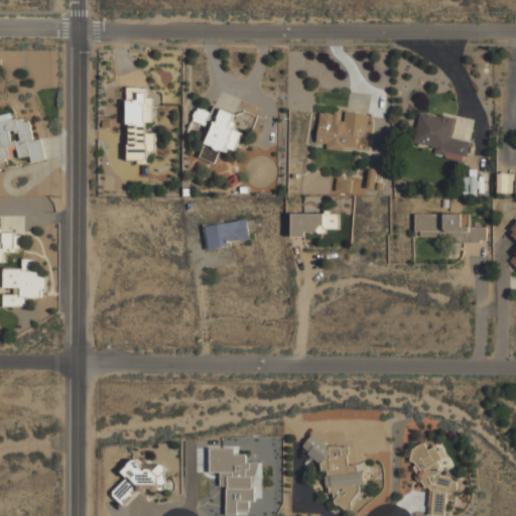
[(154,124),(154,96),(146,96),(146,87),(126,87),(126,124),(154,124)]
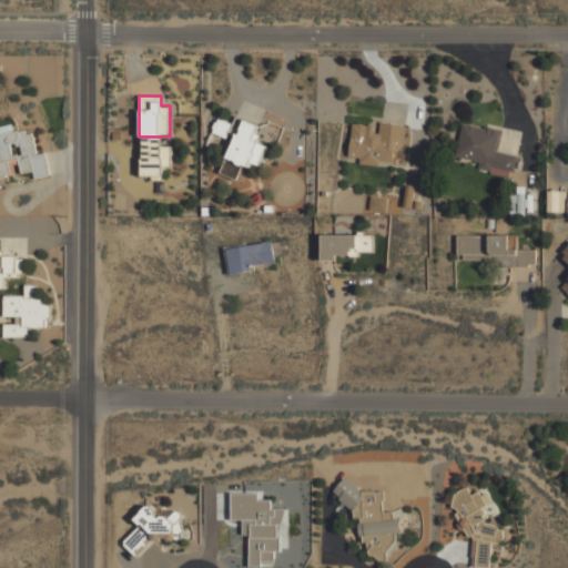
[(213,131),(226,137),(231,124),(217,119),(213,131)]
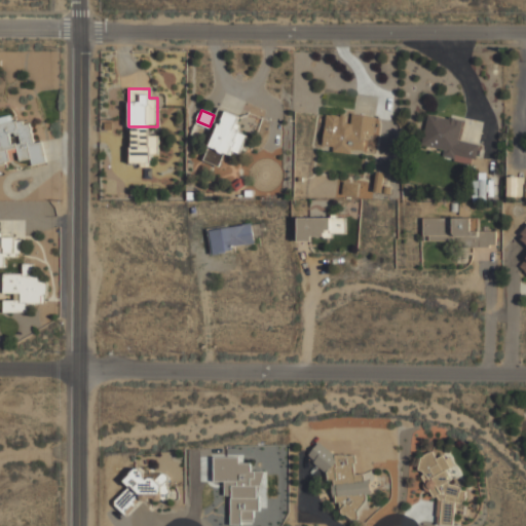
[(203,160),(222,167),(229,149),(240,153),(248,134),(236,129),(241,116),(223,110),(203,160)]
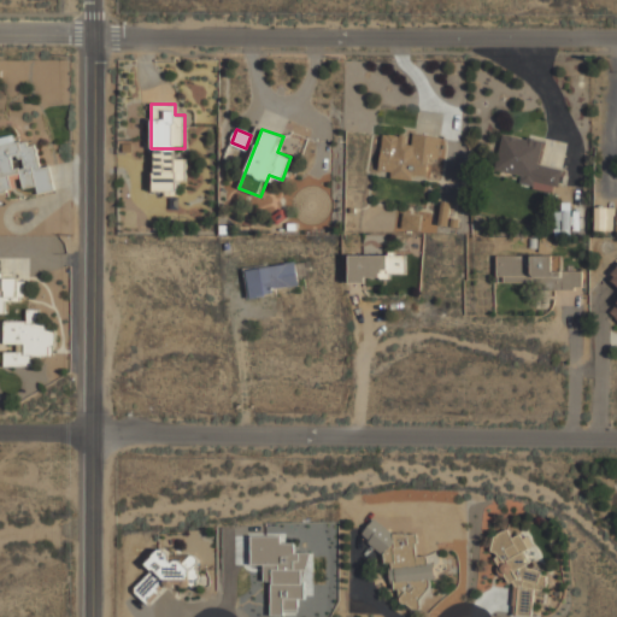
[(435,182),(439,139),(382,134),(378,177),(435,182)]
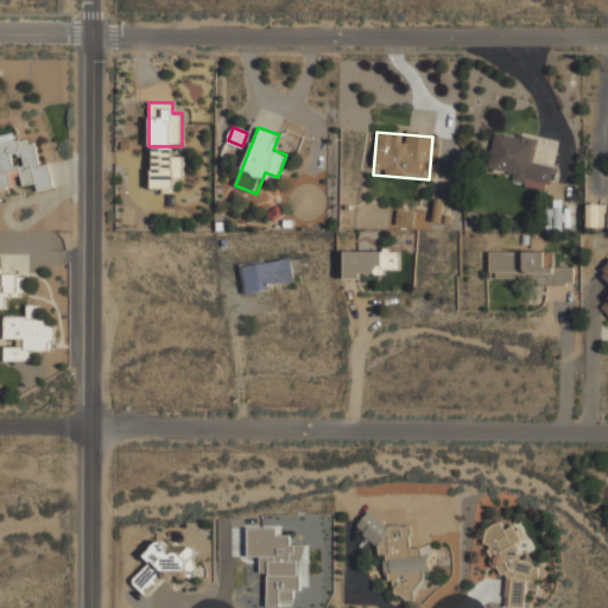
[(0,189),(33,183),(36,191),(54,188),(49,164),(39,165),(35,138),(16,141),(14,133),(0,134),(0,189)]
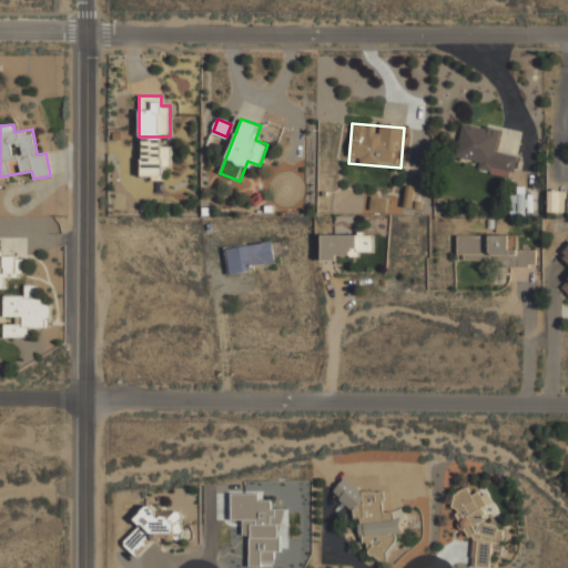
[(515,171),(517,154),(497,152),(500,129),(460,124),(456,163),(515,171)]
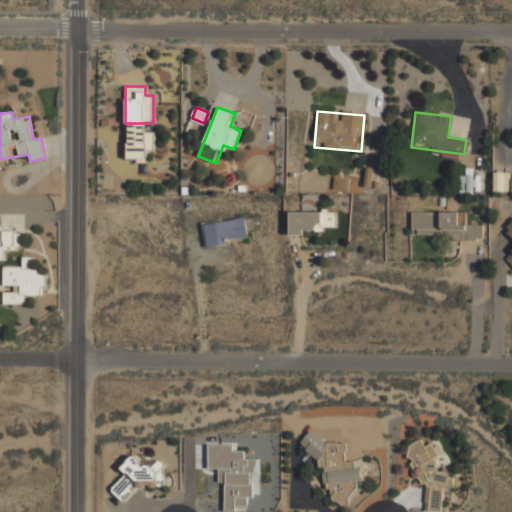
[(370,187),(374,168),(367,167),(363,186),(370,187)]
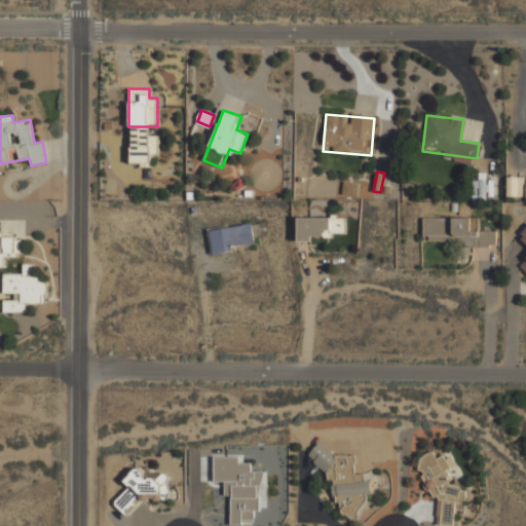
[(485,173),(479,173),(478,181),(472,180),(472,201),(485,201),(485,173)]
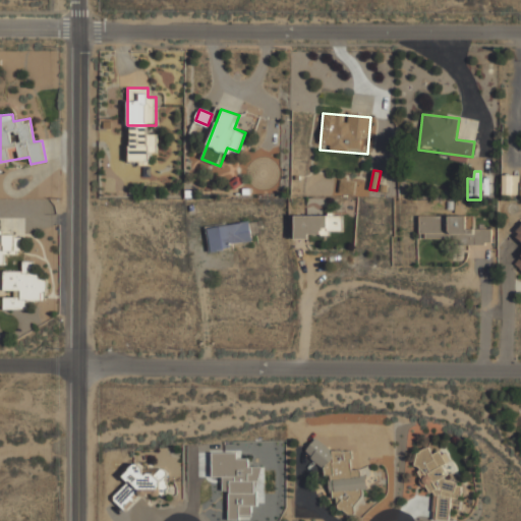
[(502,194),(518,194),(518,175),(502,175),(502,194)]
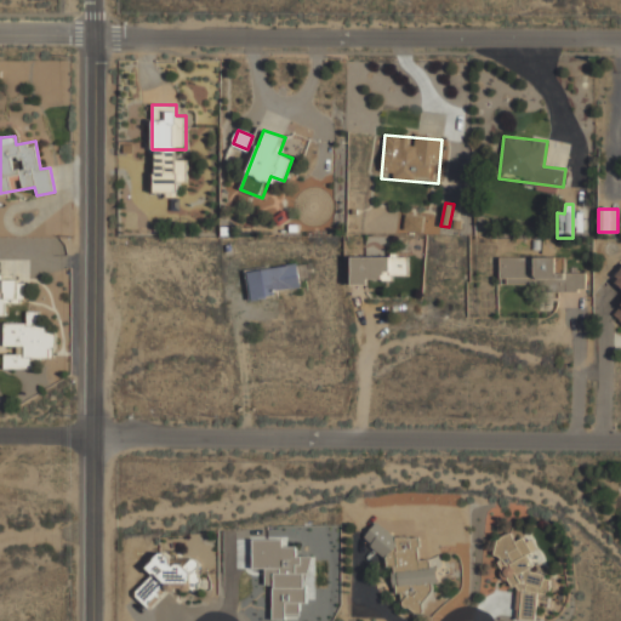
[(351,285),(380,285),(380,271),(396,271),(396,256),(351,256),(351,285)]
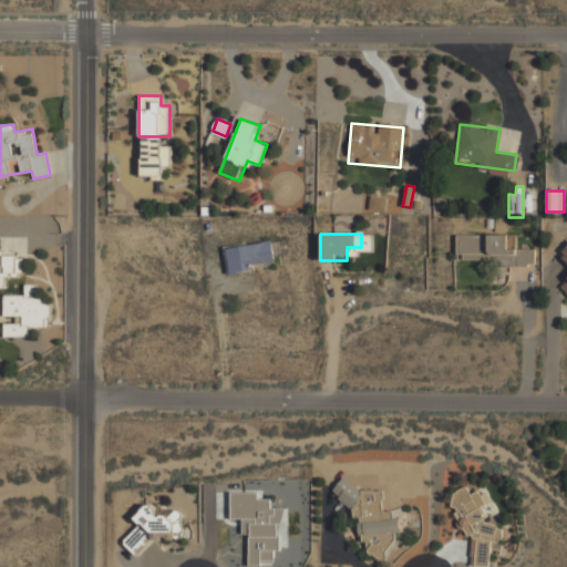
[(456,263),(534,263),(534,245),(517,245),(517,234),(456,234),(456,263)]
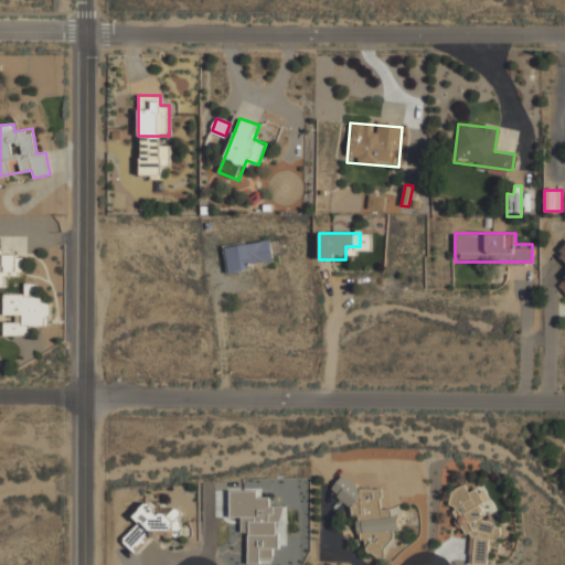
[(275,266),(272,241),(223,246),(226,270),(275,266)]
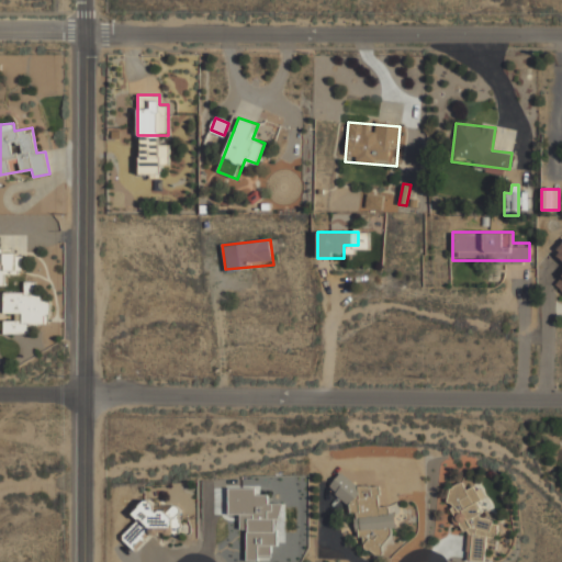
[(4,274),(25,273),(24,250),(0,250),(0,284),(4,284),(4,274)]
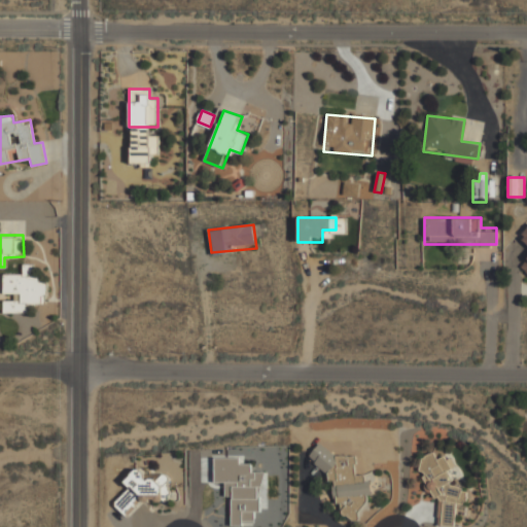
[(3,273),(3,293),(12,294),(12,301),(3,300),(3,312),(30,313),(30,304),(46,304),(47,281),(36,281),(36,265),(23,265),(23,274),(3,273)]
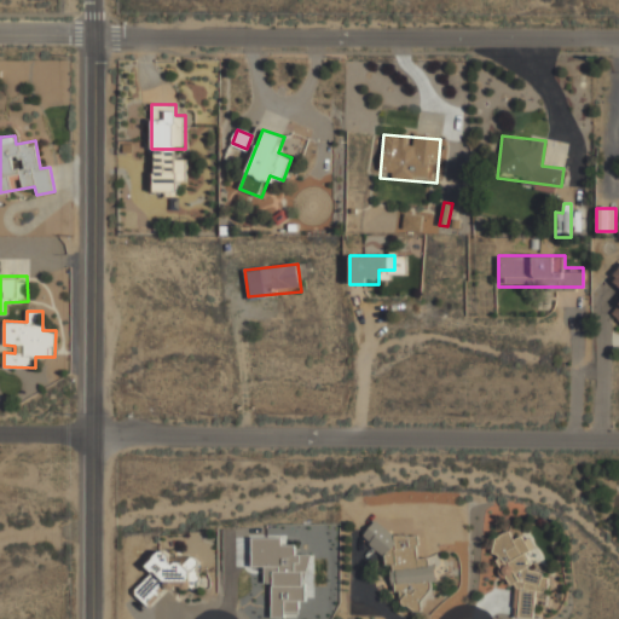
[(417,536),(406,537),(406,534),(403,536),(401,534),(393,536),(376,520),(363,536),(370,542),(368,543),(383,556),(386,565),(392,563),(392,568),(389,568),(391,585),(394,585),(394,591),(399,590),(400,603),(404,606),(406,606),(414,611),(420,611),(421,609),(420,601),(429,589),(431,588),(431,585),(431,584),(429,582),(435,582),(434,565),(428,565),(428,562),(428,561),(428,559),(427,557),(417,557),(416,544),(418,544),(417,536)]
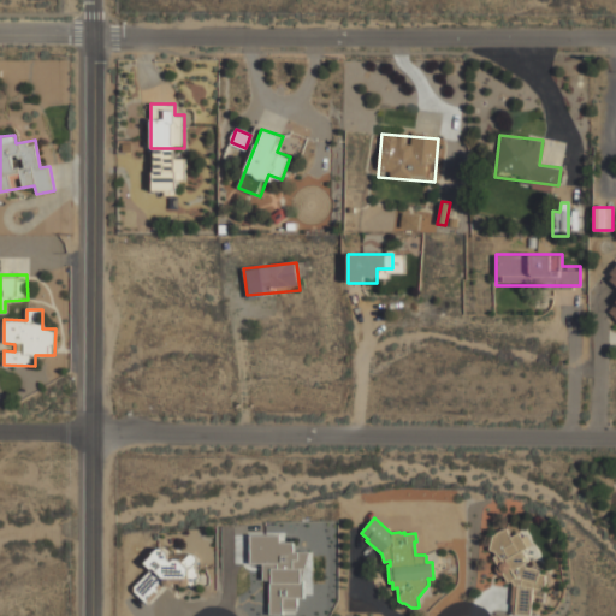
[(511,615),(529,615),(532,588),(540,590),(542,585),(544,585),(545,579),(544,579),(545,575),(539,573),(539,570),(526,567),(523,563),(527,561),(521,550),(526,548),(519,533),(510,538),(505,528),(503,531),(502,529),(497,533),(496,534),(493,534),(489,550),(495,551),(497,555),(493,557),(497,564),(496,566),(496,567),(496,569),(496,572),(497,574),(499,575),(502,575),(504,575),(508,581),(511,580),(513,582),(510,604),(511,604),(511,615)]
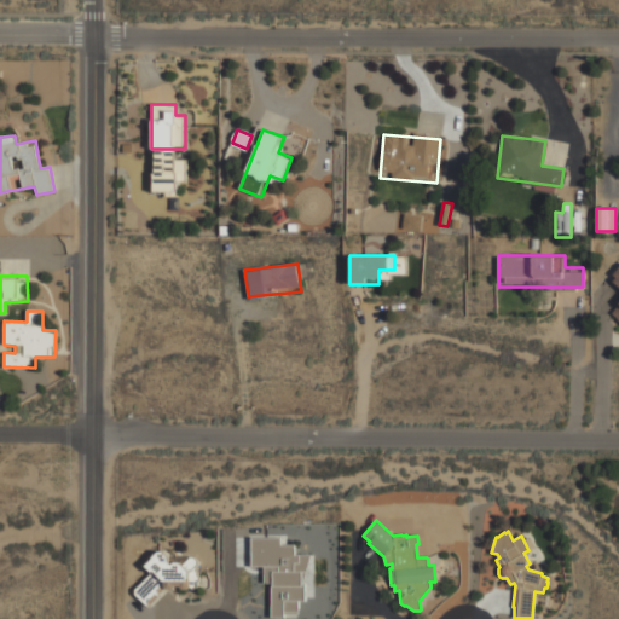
[(253,538),(279,538),(279,544),(294,544),(294,555),(311,555),(302,583),(305,583),(305,600),(298,600),(298,612),(283,612),(283,615),(272,615),(273,580),(266,580),(266,563),(253,563),(253,538)]
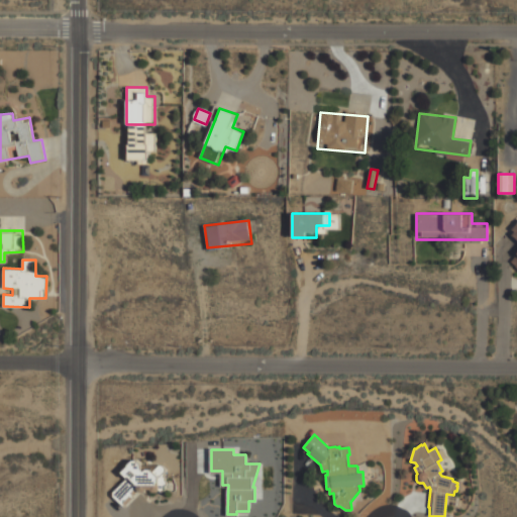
[(132,459),(127,464),(127,466),(121,473),(127,478),(113,492),(112,496),(123,506),(124,505),(125,505),(137,491),(137,490),(139,492),(144,492),(146,490),(149,490),(152,492),(157,492),(159,490),(161,492),(162,492),(164,490),(166,490),(165,486),(167,484),(167,481),(166,480),(165,478),(164,476),(166,475),(164,473),(166,471),(165,468),(162,464),(159,464),(152,471),(150,469),(145,469),(143,471),(141,469),(141,464),(136,459),(132,459)]
